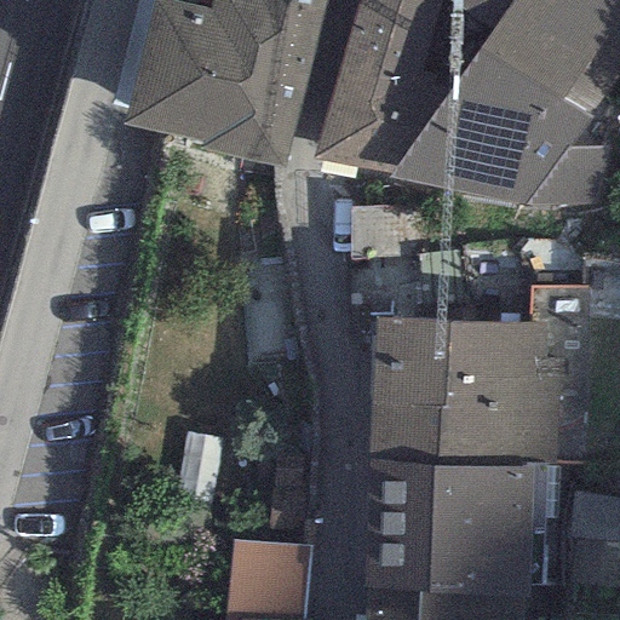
[(212,0),(211,9),(178,0),(156,0),(130,107),(208,127),(206,137),(279,155),(319,0),(212,0)]
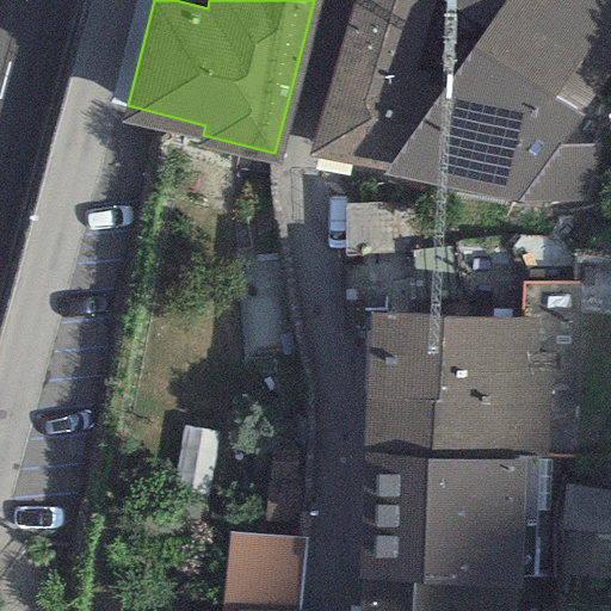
[(610,0),(357,0),(316,143),(505,192),(579,195),(582,150),(544,147),(610,55),(610,0)]
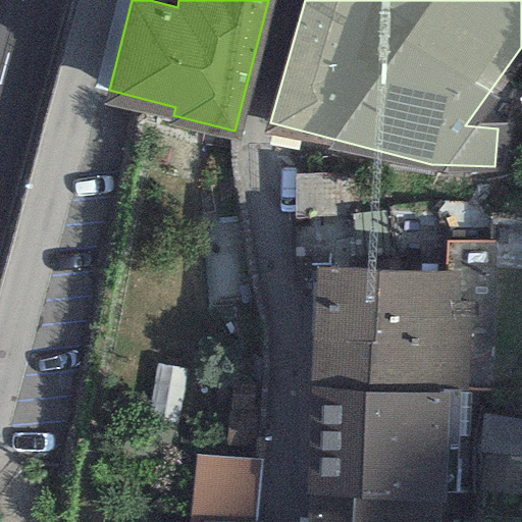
[(444,274),(319,264),(313,375),(448,387),(490,392),(492,241),(445,239),(444,274)]
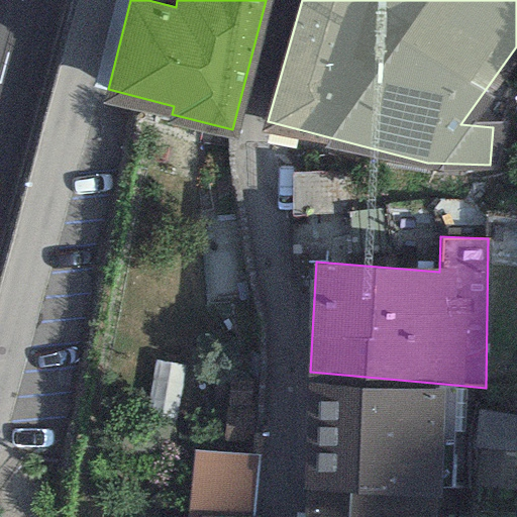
[(443,384),(310,372),(305,481),(436,488),(443,384)]
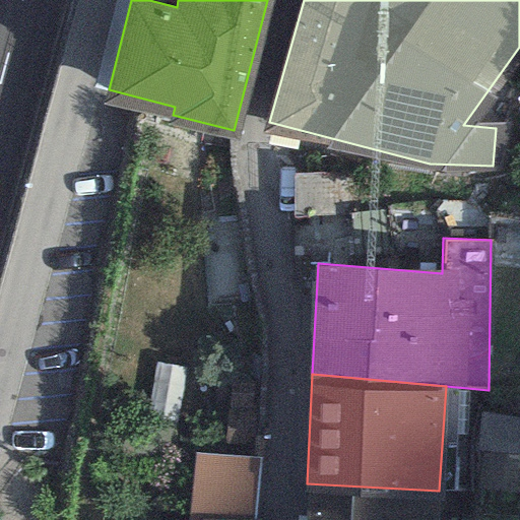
[(205,509),(203,519),(250,519),(256,457),(198,452),(193,508),(205,509)]
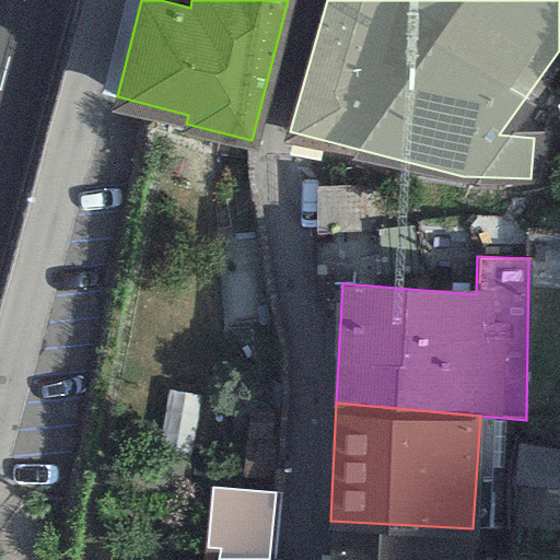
[(471,559),(473,528),(330,521),(328,559),(471,559)]
